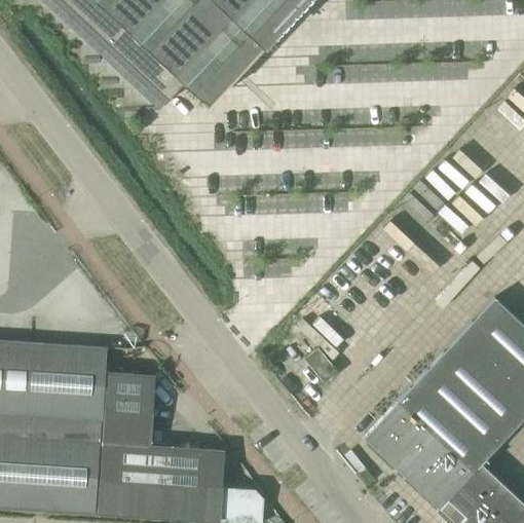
[(106,49),(136,77),(166,106),(187,84),(210,105),(228,85),(229,86),(248,66),(281,30),(282,31),(310,0),(52,0),(76,21),(106,49)]
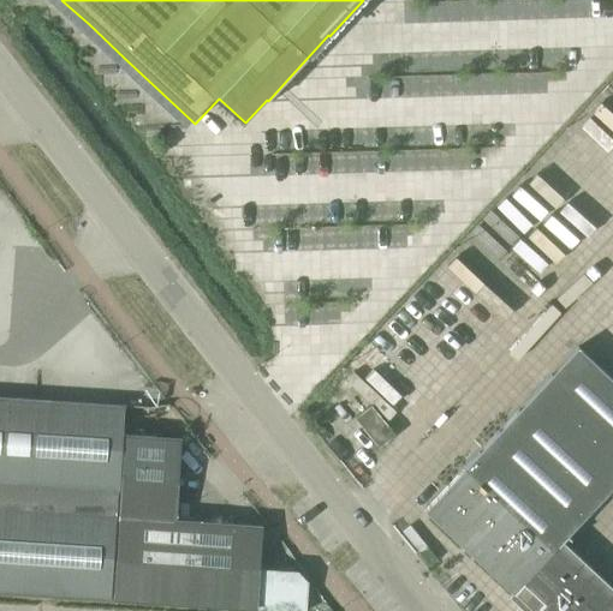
[(427,514),(516,597),(530,610),(612,610),(612,589),(565,544),(612,492),(612,381),(579,351),(537,395),(427,514)]
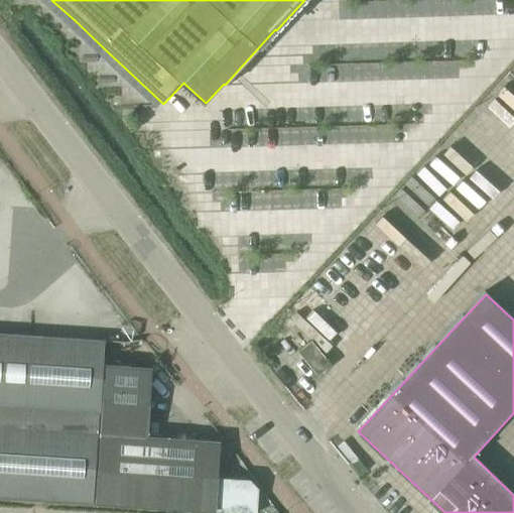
[(0,499),(93,506),(103,368),(104,345),(104,344),(82,343),(33,340),(0,337),(0,499)]
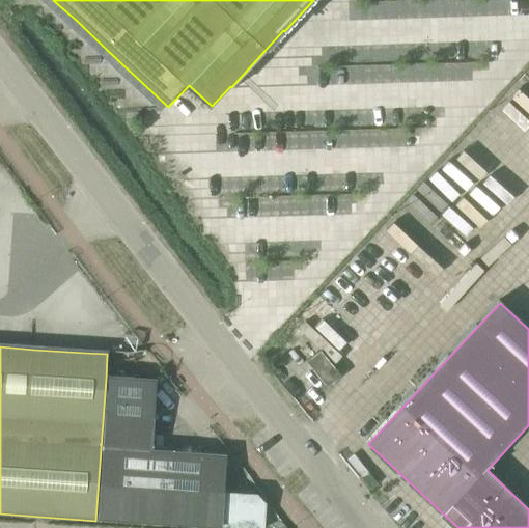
[(110,352),(109,374),(129,374),(129,365),(138,365),(139,352),(110,352)]
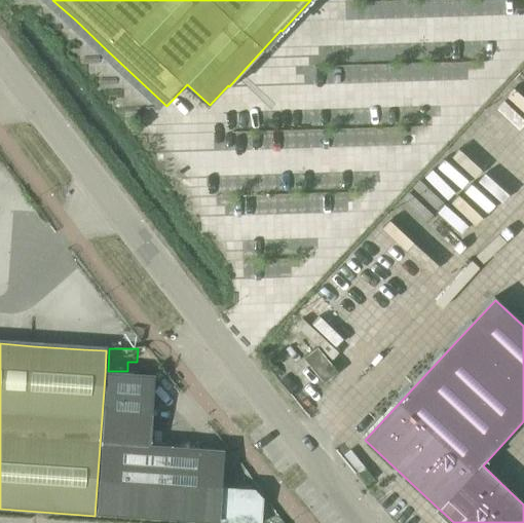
[(319,351),(306,361),(326,384),(338,375),(319,351)]
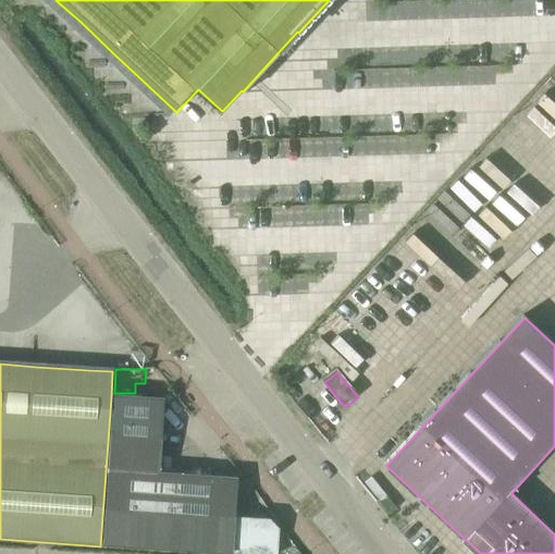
[(111,397),(100,546),(200,553),(233,553),(234,528),(237,480),(159,475),(163,401),(111,397)]
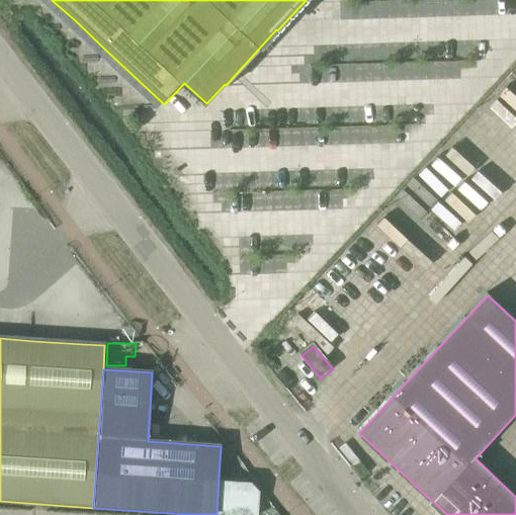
[(258,514),(260,494),(218,491),(217,514),(258,514)]
